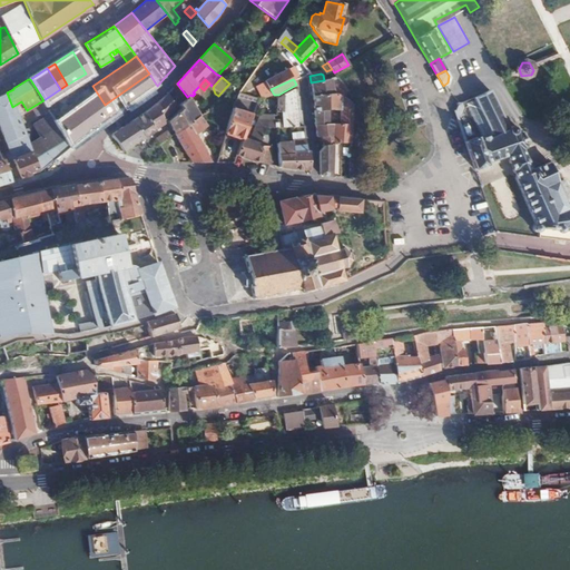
[(334,94),(333,86),(331,79),(324,80),(311,82),(313,96),(313,97),(328,95),(334,94)]
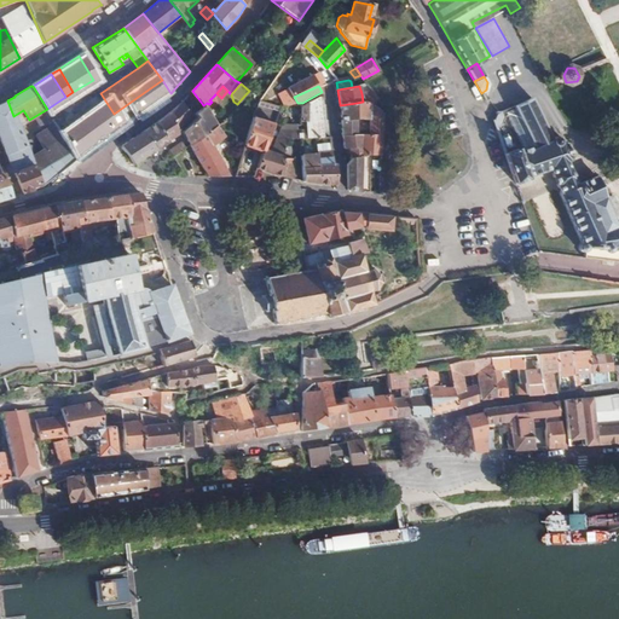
[(379,99),(371,90),(362,93),(363,102),(370,103),(379,99)]
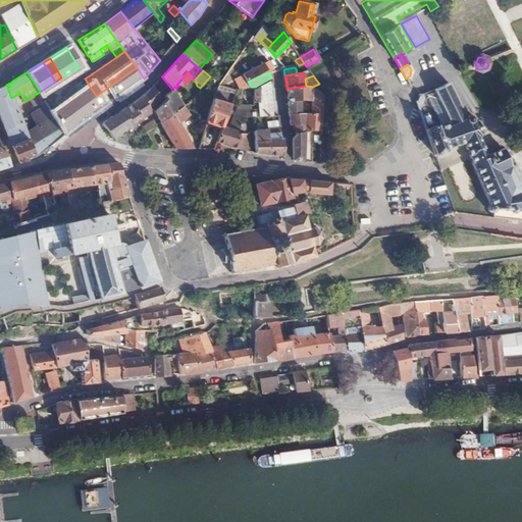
[(57,86),(42,95),(48,104),(58,121),(96,96),(85,79),(62,94),(57,86)]
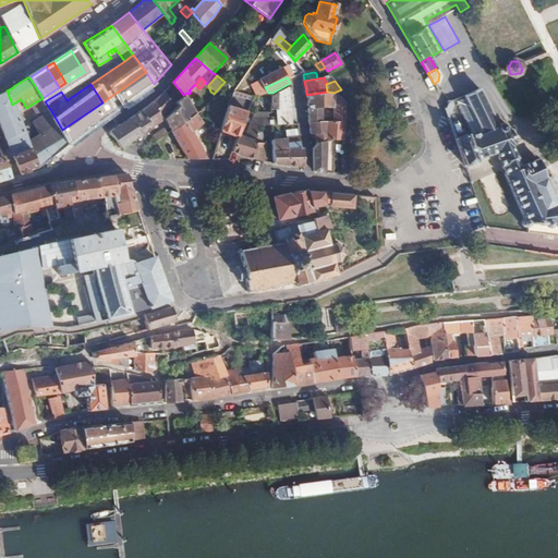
[(292,123),(288,87),(270,95),(269,112),(277,112),(277,117),(252,118),(244,137),(239,135),(239,136),(232,152),(255,159),(255,143),(255,135),(258,125),(292,123)]
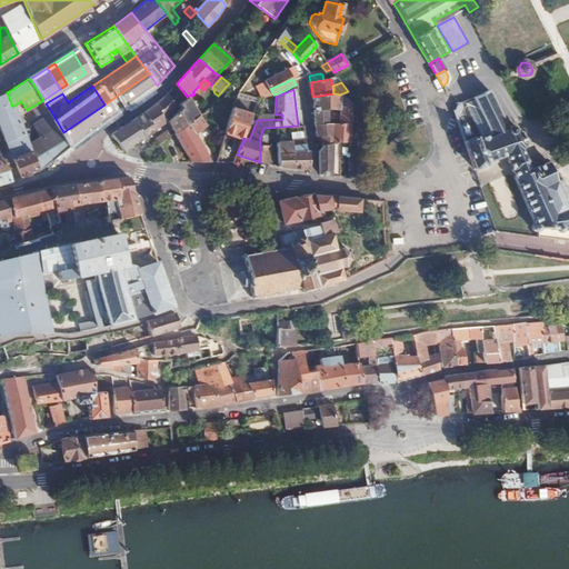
[(467,152),(472,169),(486,166),(485,162),(506,156),(531,225),(530,228),(531,231),(533,232),(537,231),(538,229),(553,229),(556,233),(558,233),(562,230),(568,232),(568,213),(549,162),(530,170),(521,149),(525,147),(526,142),(522,131),(518,129),(516,130),(515,127),(512,126),(509,126),(507,130),(492,89),(477,95),(489,133),(476,138),(475,136),(462,140),(467,152)]
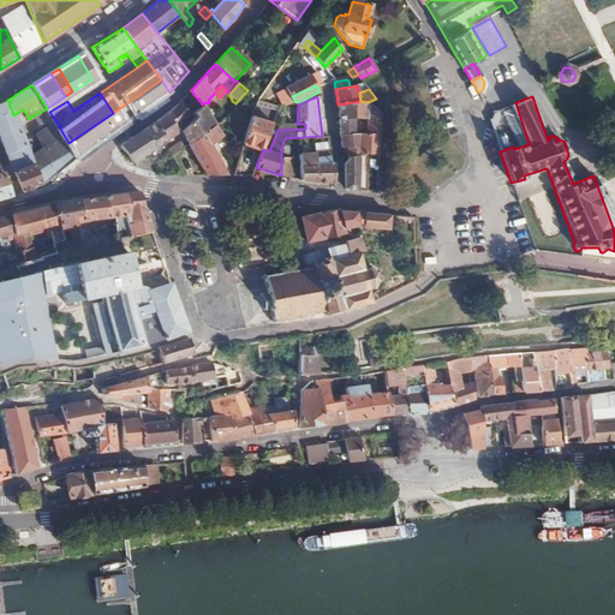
[(13,115),(7,100),(6,100),(0,102),(0,138),(15,171),(37,165),(33,155),(13,115)]
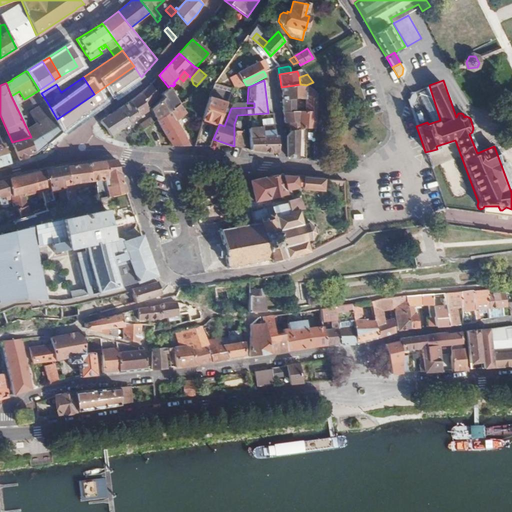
[(306,85),(300,84),(295,85),(294,98),(306,98),(306,106),(306,110),(316,111),(317,93),(306,85)]
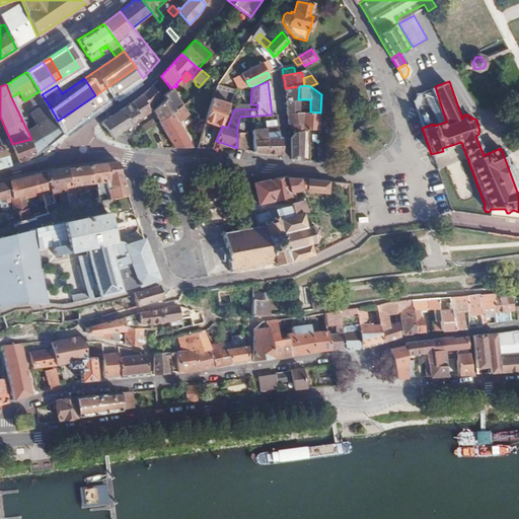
[(161,97),(153,86),(149,89),(143,93),(131,102),(141,119),(152,112),(149,107),(161,97)]
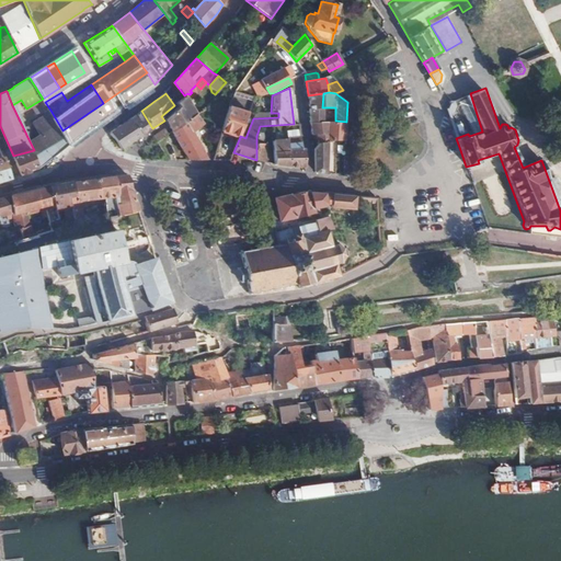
[(322,107),(323,93),(308,95),(309,121),(310,122),(322,121),(322,116),(322,107)]
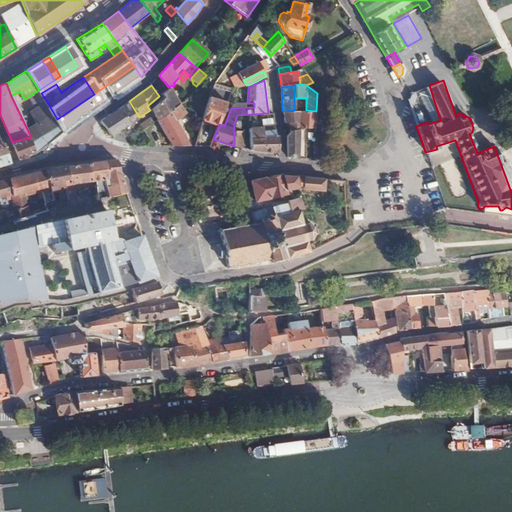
[(172,108),(179,103),(180,103),(169,88),(166,90),(161,94),(171,109),(172,108)]
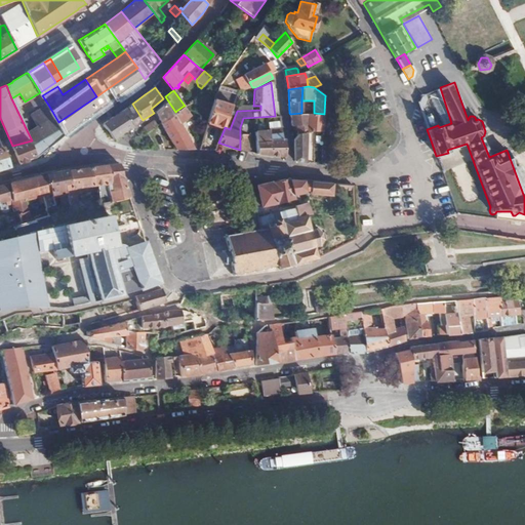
[(417,104),(418,108),(422,107),(426,101),(423,95),(418,97),(418,98),(417,104)]
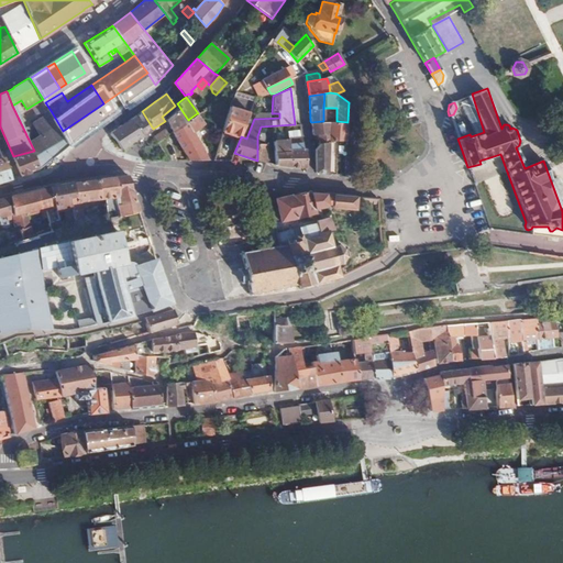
[(173,131),(188,120),(179,107),(166,119),(173,131)]
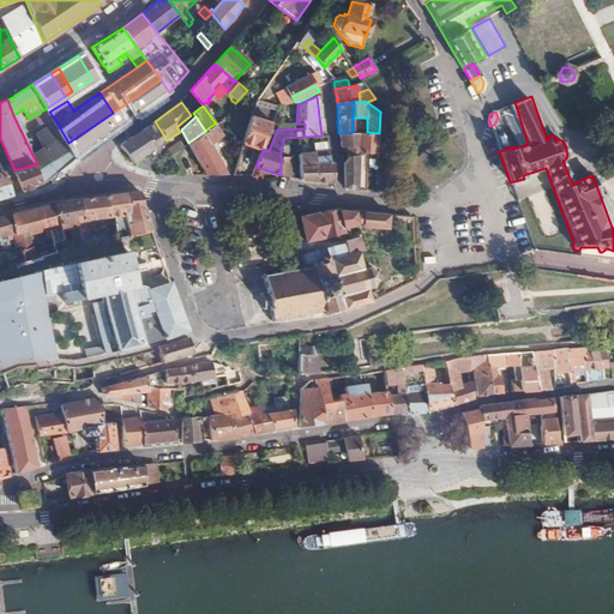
[(263,149),(272,124),(268,121),(260,120),(251,116),(242,143),(263,150),(263,149)]
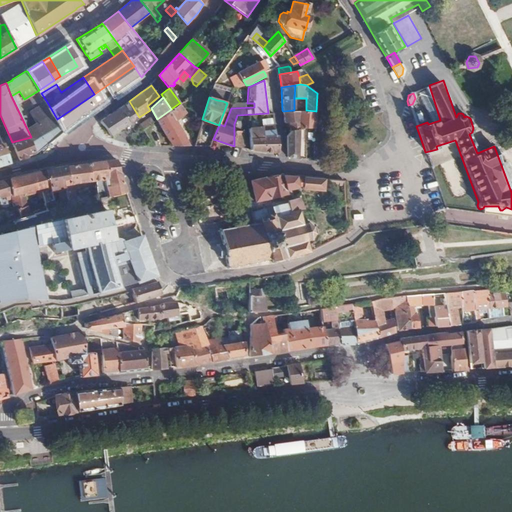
[(139,117),(129,101),(120,108),(131,123),(139,117)]
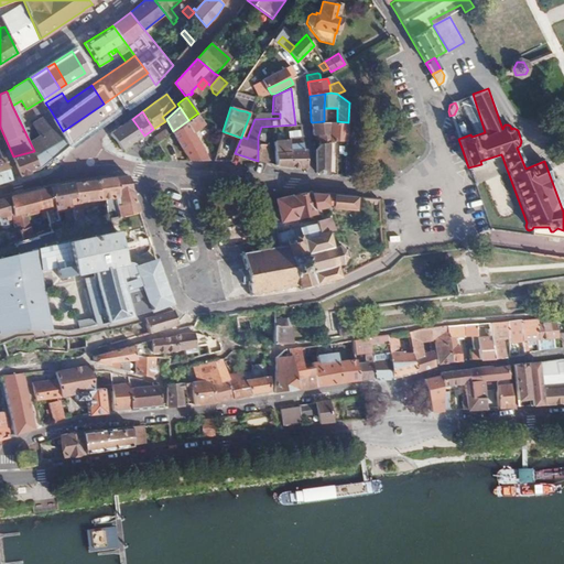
[(34,123),(42,134),(56,156),(72,144),(63,131),(52,112),(34,123)]
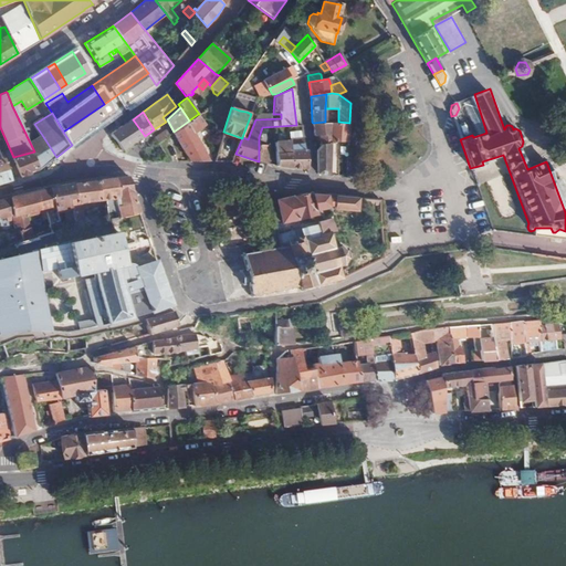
[(191,160),(210,161),(195,133),(206,124),(198,114),(190,119),(189,121),(174,132),(191,160)]
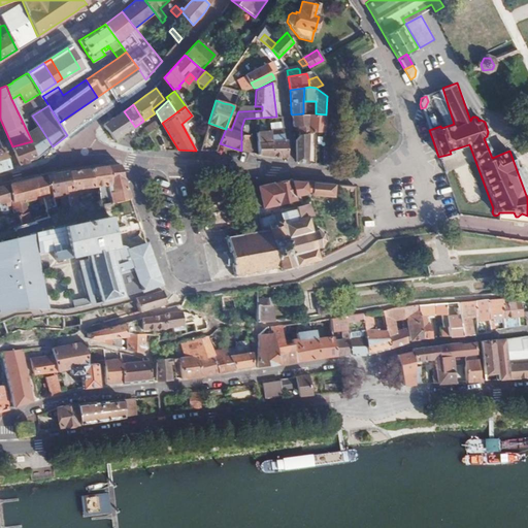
[(135,127),(124,111),(114,118),(113,118),(103,125),(114,141),(135,127)]
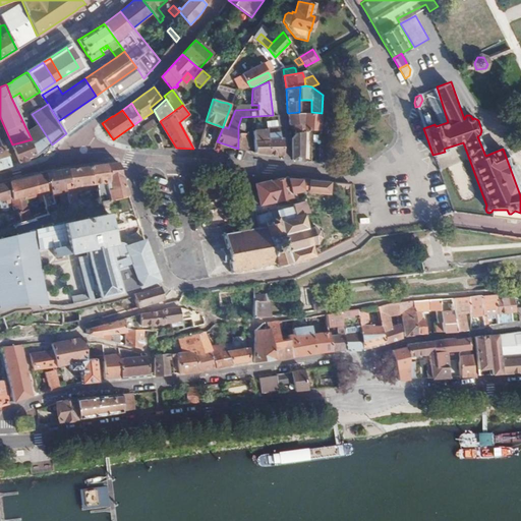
[(321,130),(322,113),(311,112),(299,112),(288,113),(289,124),(294,124),(294,133),(295,133),(304,130),(321,130)]
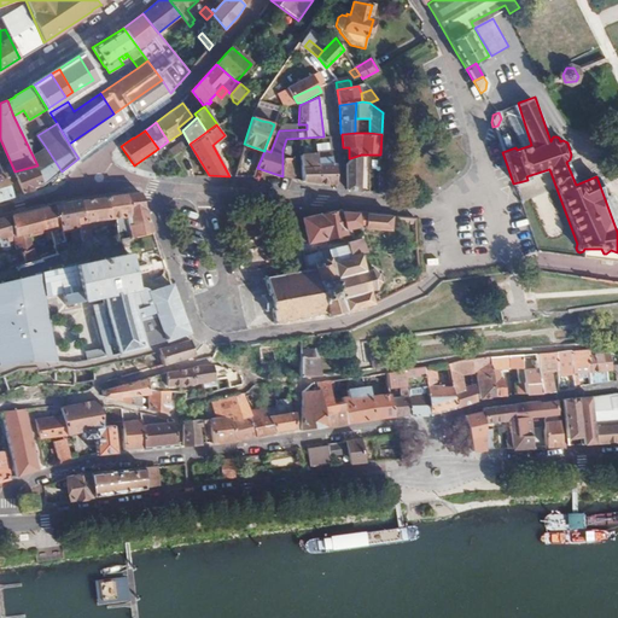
[(496,136),(501,149),(508,146),(505,134),(496,136)]
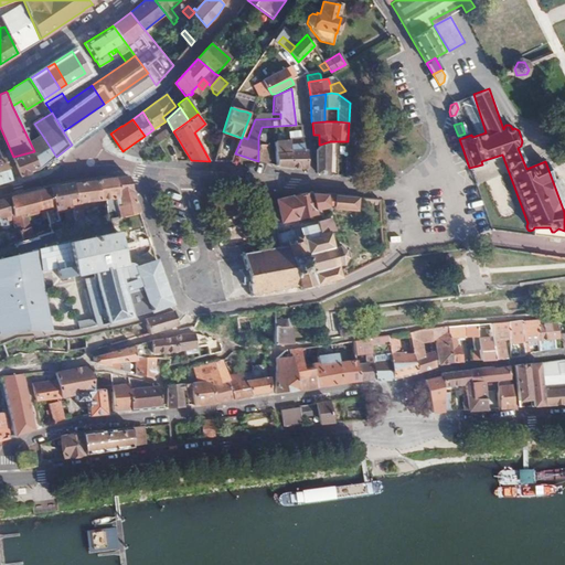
[(162,139),(169,134),(167,129),(159,135),(162,139)]
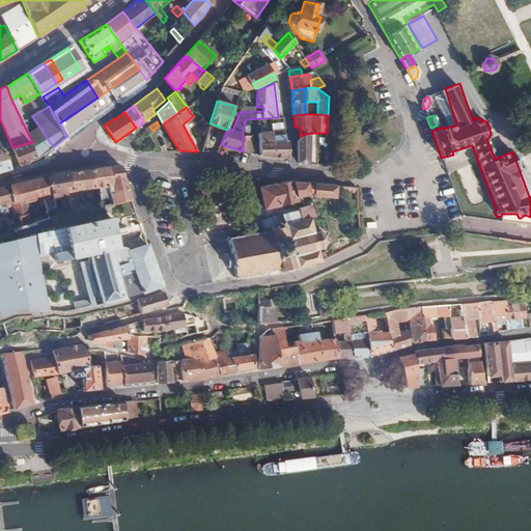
[(28,134),(32,142),(32,143),(37,160),(47,152),(53,147),(39,127),(28,134)]
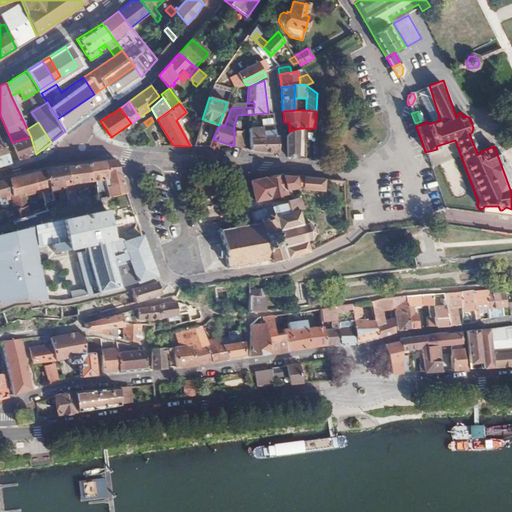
[(276,135),(275,126),(249,129),(250,150),(266,152),(279,152),(278,135),(276,135)]
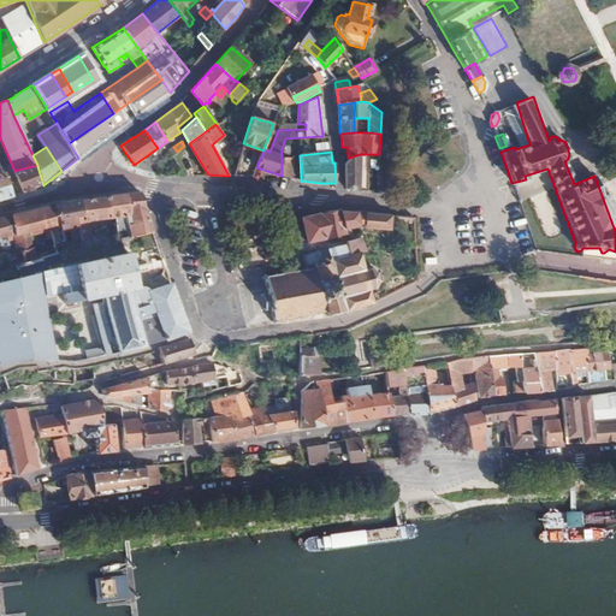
[(357,190),(360,154),(349,158),(349,159),(344,164),(345,188),(357,190)]
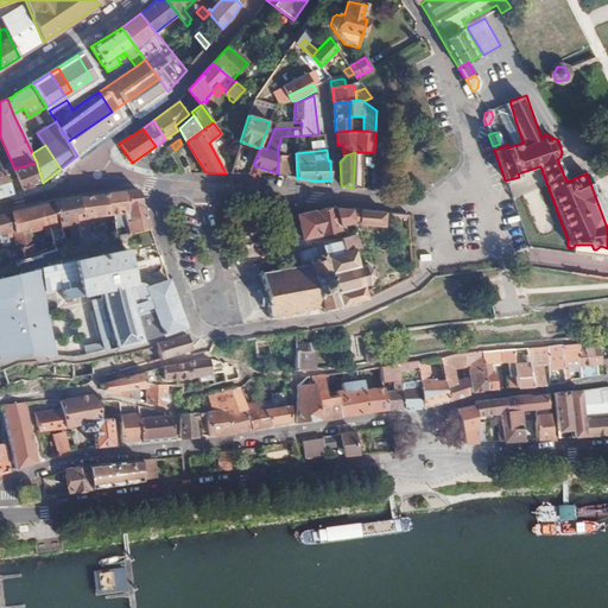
[(278,156),(278,173),(287,175),(286,156),(278,156)]
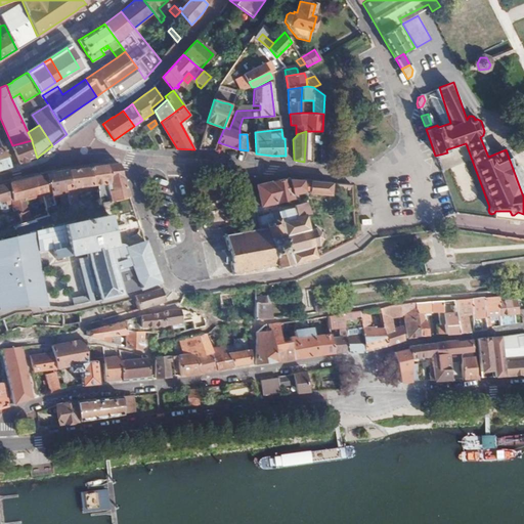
[(32,140),(12,145),(19,163),(29,161),(28,158),(33,157),(34,159),(37,158),(32,141),(32,140)]
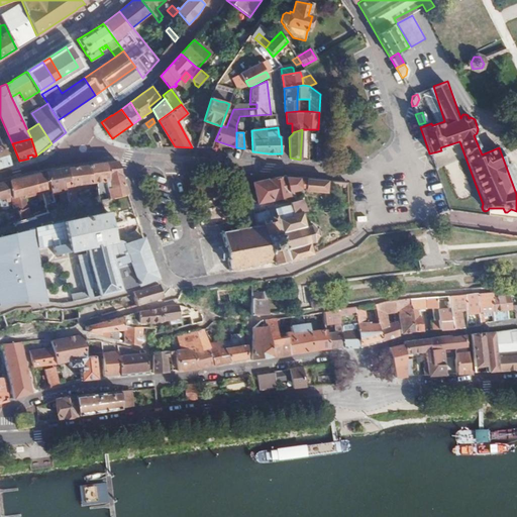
[(0,146),(0,167),(9,165),(2,146),(0,146)]
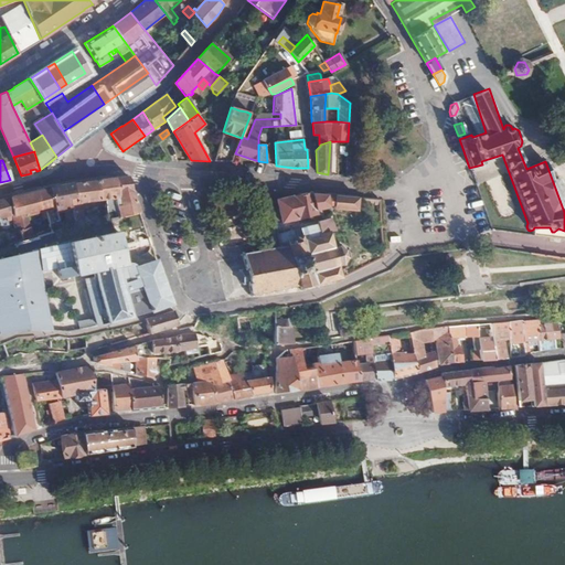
[(128,177),(115,178),(117,196),(121,195),(126,206),(119,209),(117,209),(119,217),(120,219),(139,210),(128,177)]
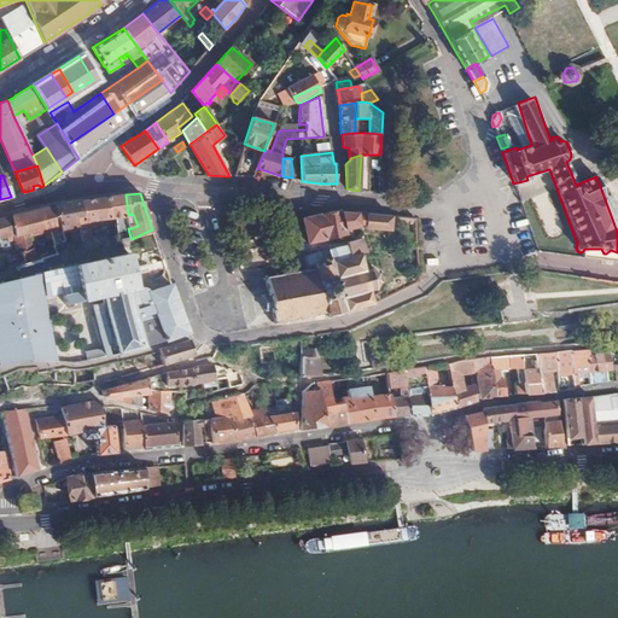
[(121,194),(105,197),(110,219),(115,217),(118,217),(127,215),(128,215),(126,194),(121,194)]
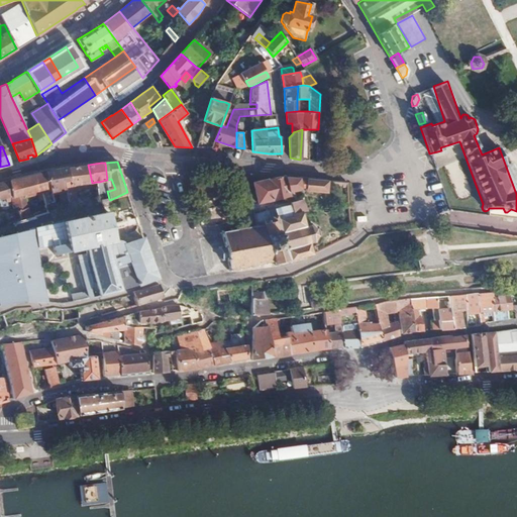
[(84,165),(67,168),(70,183),(64,184),(65,192),(66,191),(68,202),(77,199),(75,186),(92,183),(88,165),(84,165)]
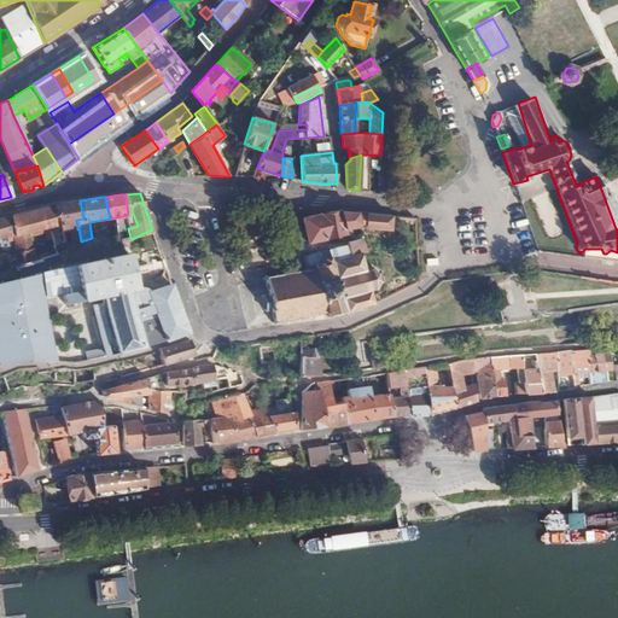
[(58,204),(56,205),(63,233),(70,231),(77,229),(76,220),(83,219),(80,200),(74,202),(58,204)]
